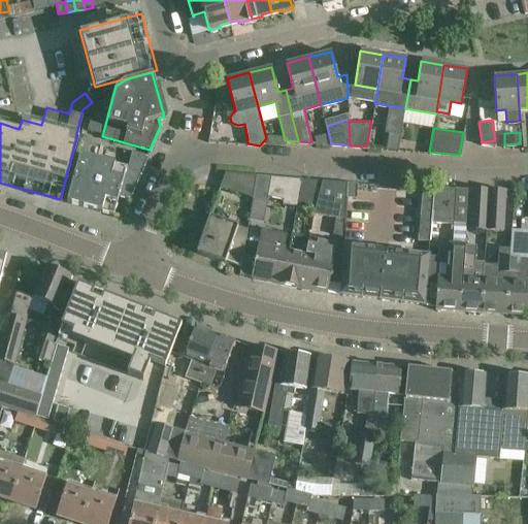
[(129,197),(149,154),(132,150),(127,165),(79,153),(66,200),(112,214),(118,194),(129,197)]
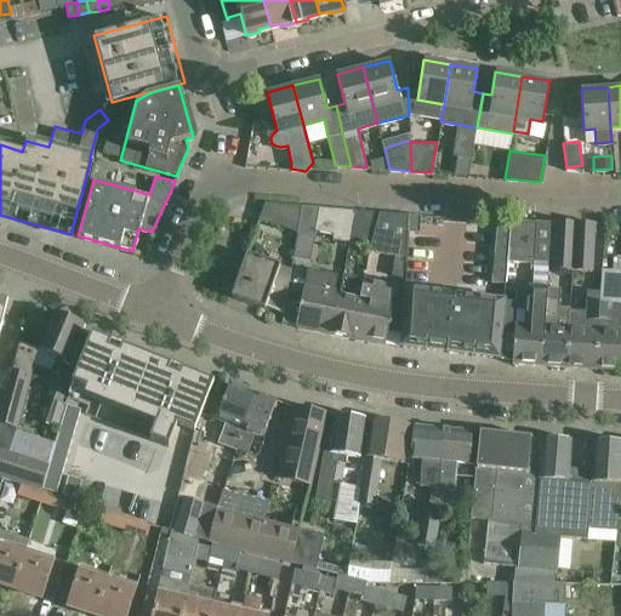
[(302,204),(265,200),(258,217),(298,229),(302,204)]
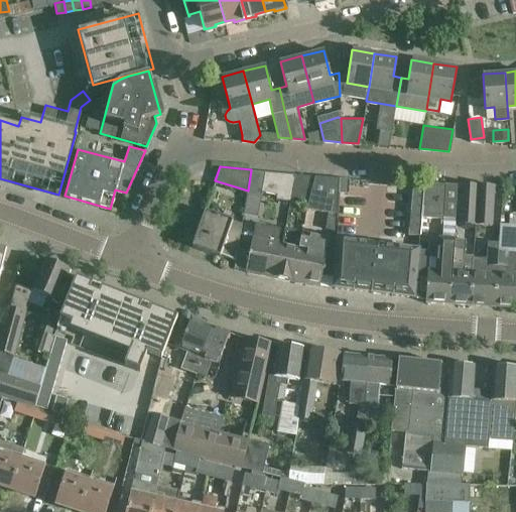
[(276,197),(289,200),(294,173),(264,170),(261,192),(276,195),(276,197)]
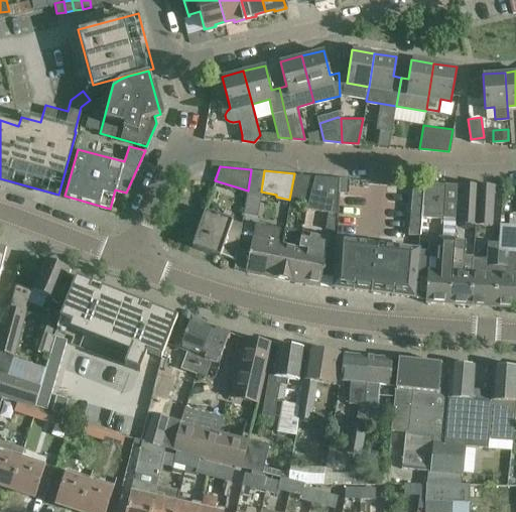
[(310,174),(294,173),(289,200),(307,203),(310,174)]
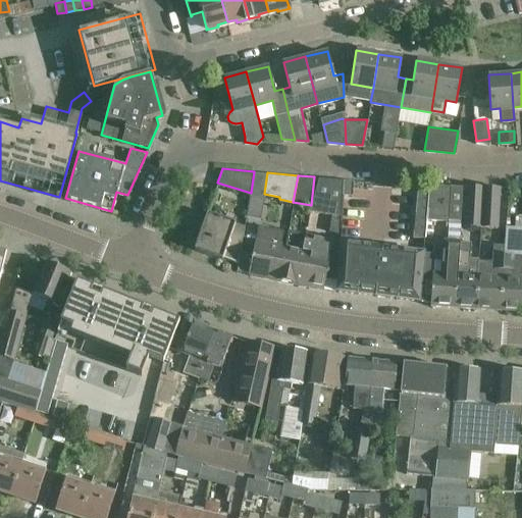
[(340,213),(342,179),(314,176),(311,205),(310,209),(340,213)]
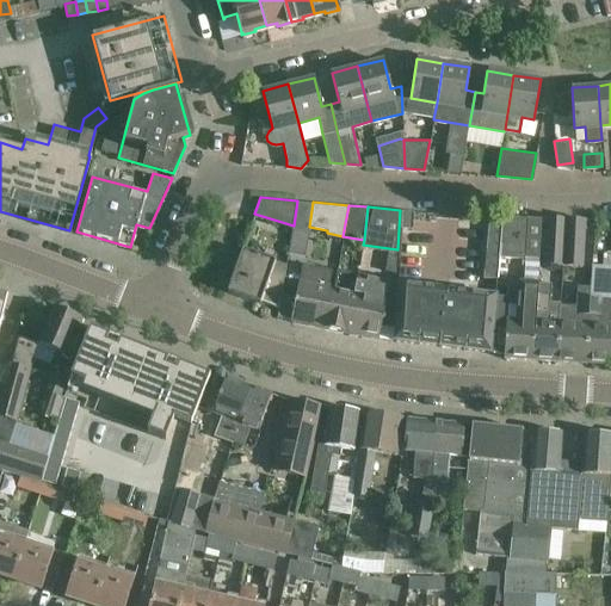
[(401,210),(400,227),(412,228),(413,211),(403,210),(401,210)]
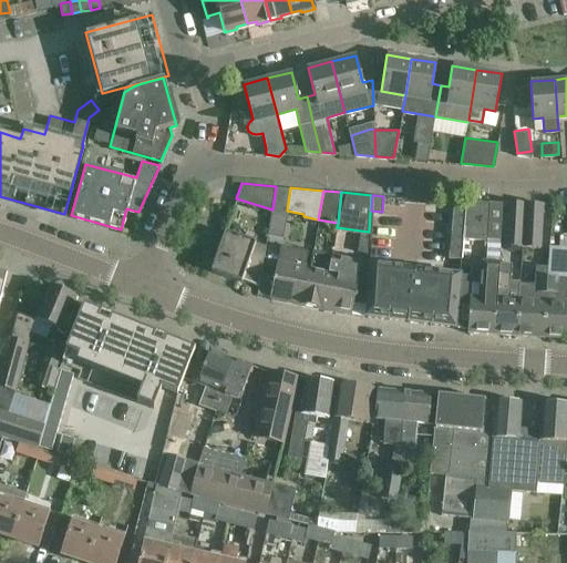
[(465,213),(466,202),(453,201),(452,212),(465,213)]
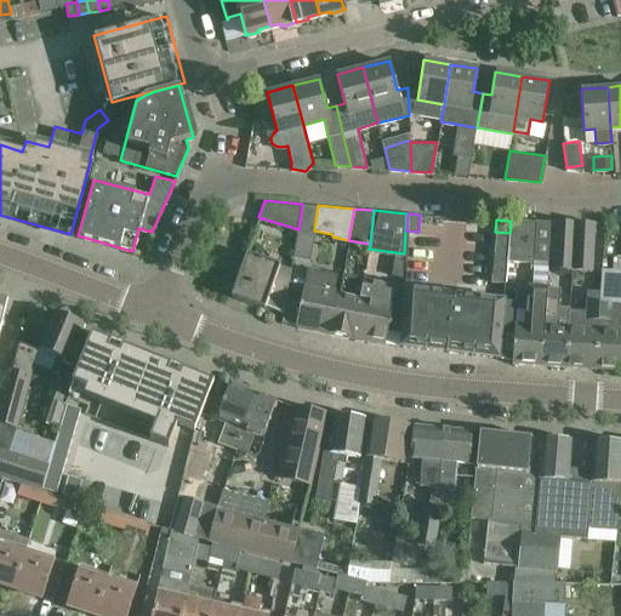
[(571,268),(575,221),(556,220),(552,268),(571,268)]
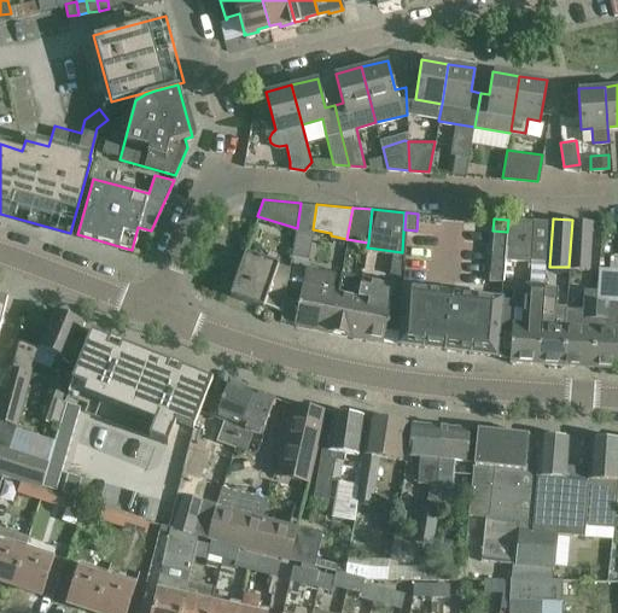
[(518,220),(508,220),(507,244),(506,258),(530,260),(532,220),(518,220)]
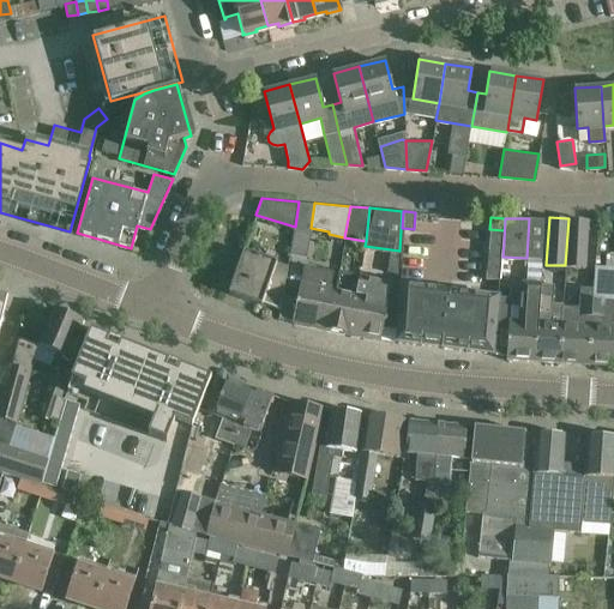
[(588,218),(569,218),(565,265),(584,266),(588,218)]
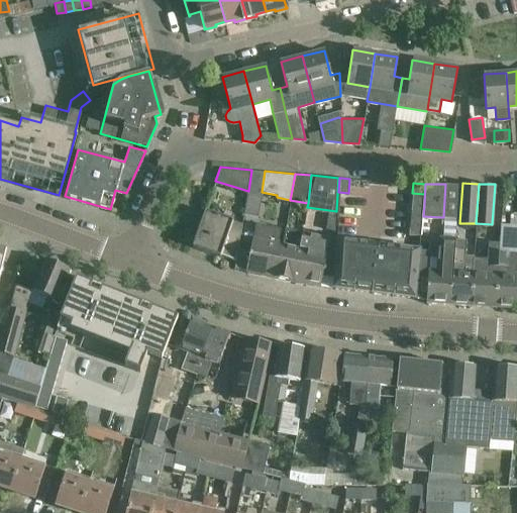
[(412,193),(411,203),(423,204),(424,194),(412,193)]
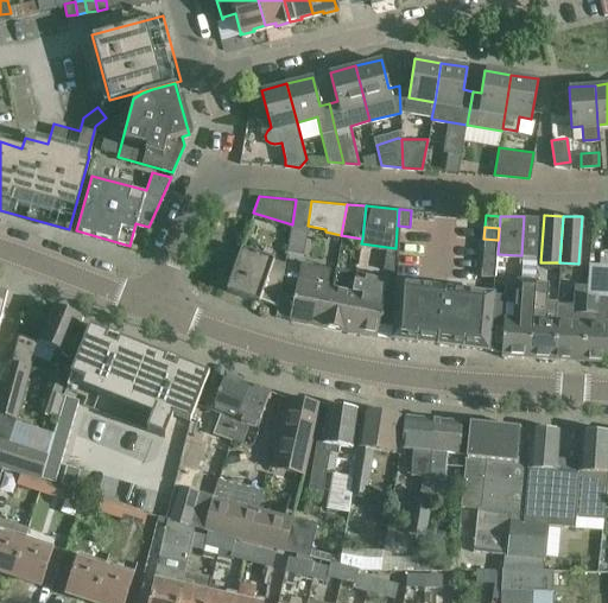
[(483,239),(482,251),(496,252),(498,240),(483,239)]
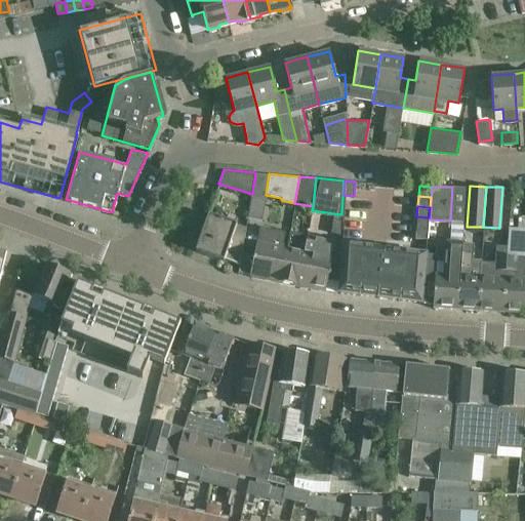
[(236,223),(208,212),(195,249),(224,259),(224,258),(239,264),(245,227),(236,223)]
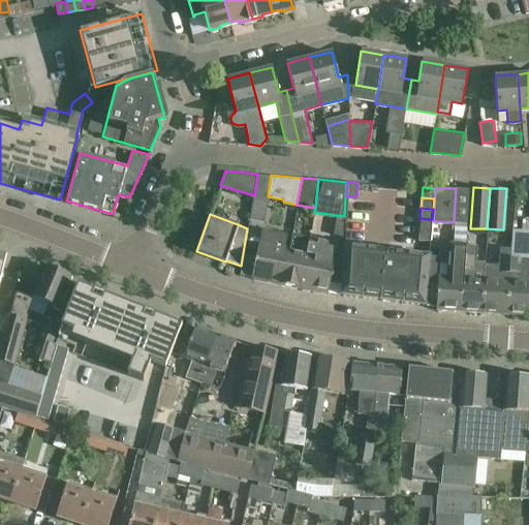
[(336,216),(334,233),(345,236),(346,217),(336,216)]
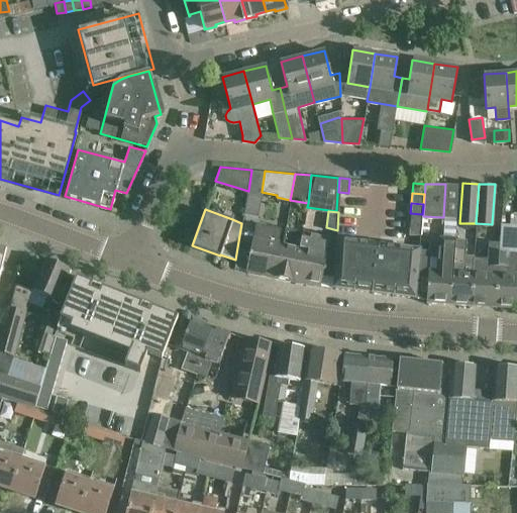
[(410,213),(410,223),(421,224),(422,214),(410,213)]
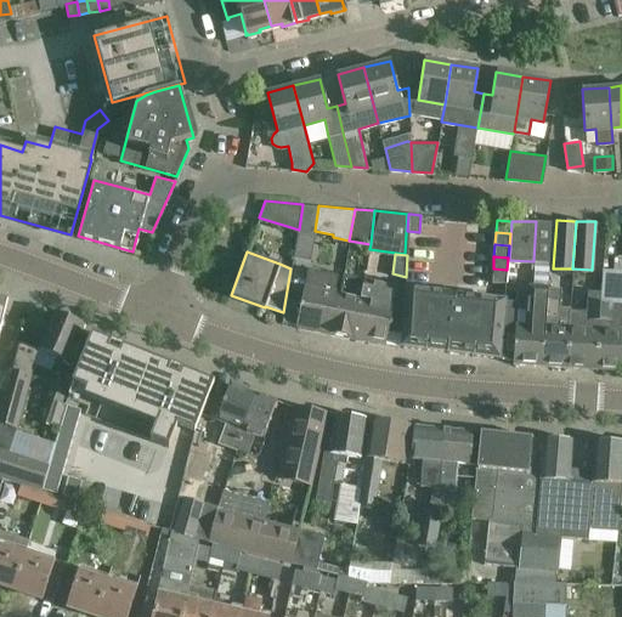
[(297,326),(332,333),(339,292),(334,290),(337,273),(307,269),(301,301),(297,326)]
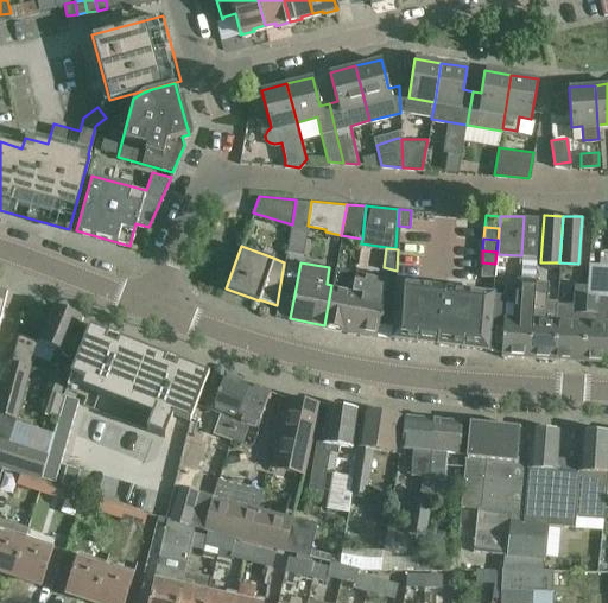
[(495,264),(482,262),(481,274),(494,275),(495,264)]
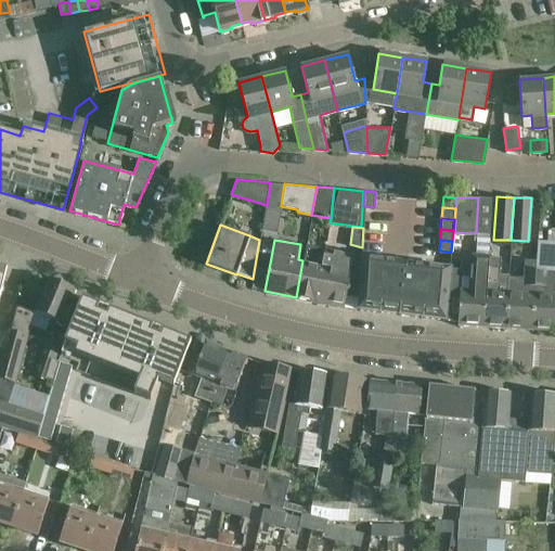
[(554,330),(554,322),(554,269),(549,269),(551,243),(538,242),(537,258),(534,293),(533,328),(554,330)]
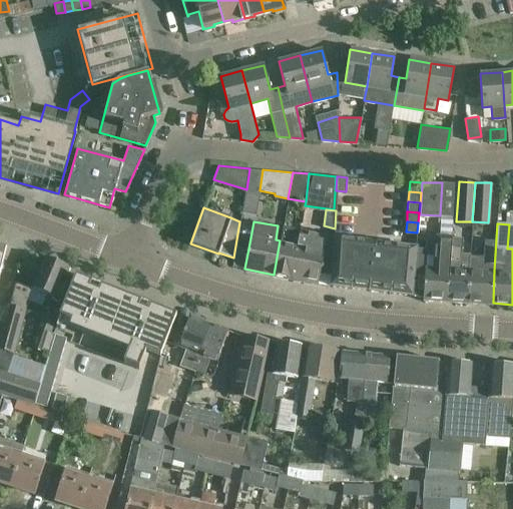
[(280,240),(274,275),(301,280),(303,266),(296,263),(301,229),(283,226),(281,240),(280,240)]
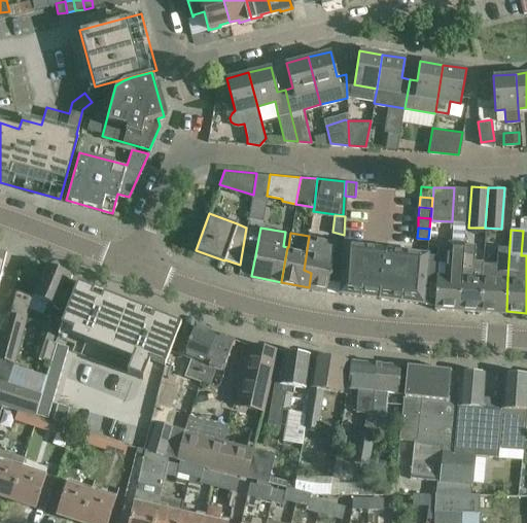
[(311,273),(309,287),(326,291),(334,256),(336,241),(309,236),(304,270),(311,273)]
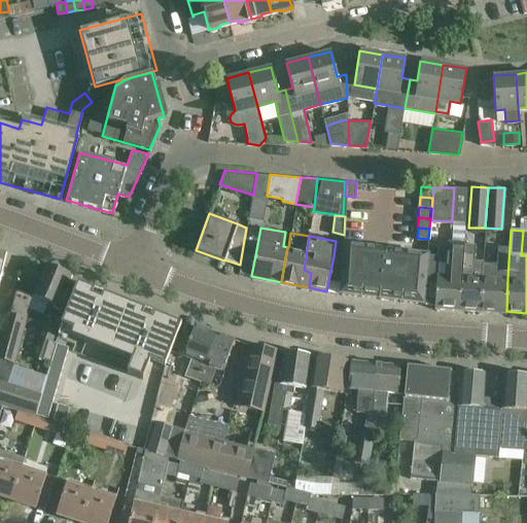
[(434,303),(434,307),(460,309),(464,242),(447,240),(444,274),(436,274),(438,254),(427,253),(422,302),(434,303)]
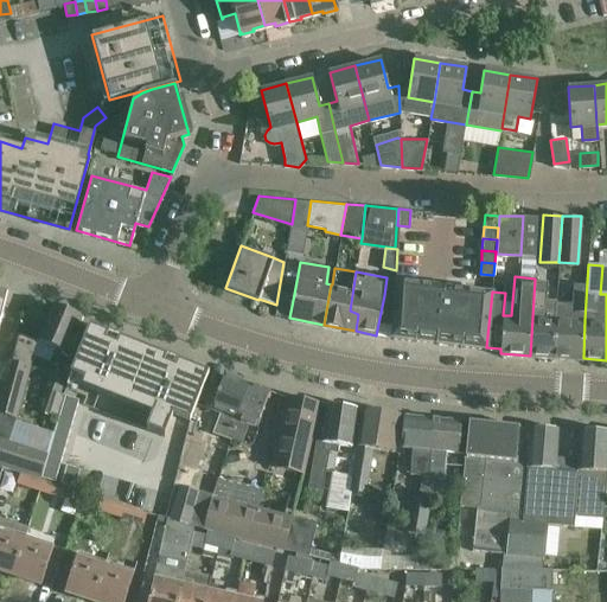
[(553,357),(556,300),(556,299),(545,298),(548,280),(535,279),(530,356),(553,357)]
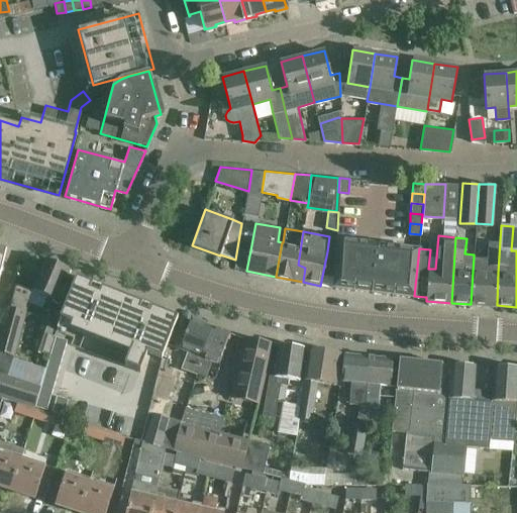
[(414,296),(419,248),(397,245),(397,246),(379,244),(379,243),(357,241),(336,239),(333,287),(354,290),(354,289),(372,291),(372,292),(394,294),(411,296),(414,296)]
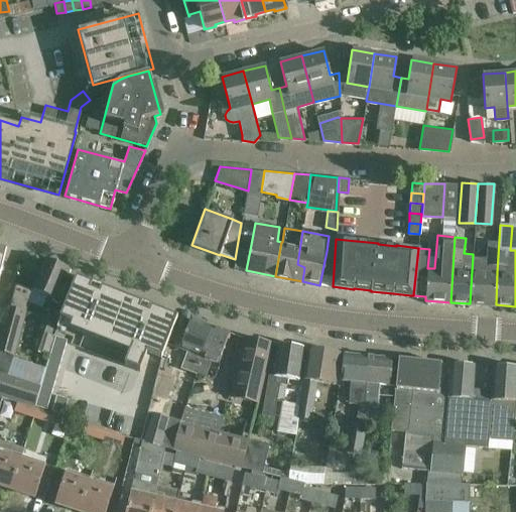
[(496,304),(497,272),(499,240),(487,239),(486,256),(473,255),(470,303),(496,304)]
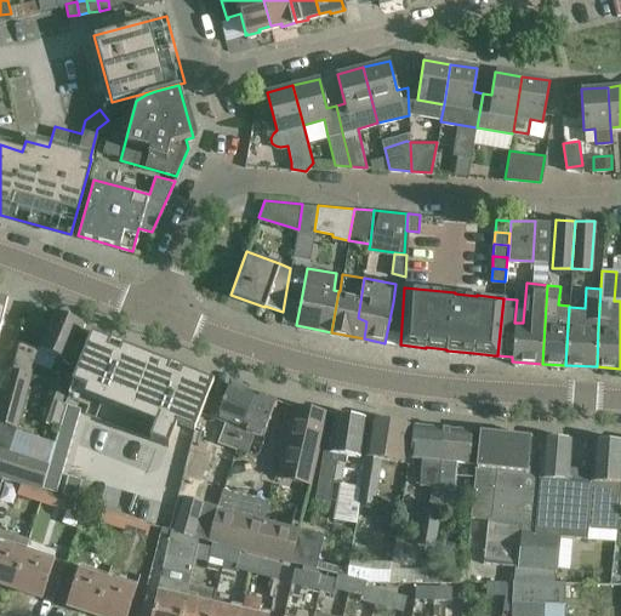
[(44,395),(38,416),(58,423),(66,401),(61,400),(69,374),(68,372),(72,365),(80,342),(75,340),(83,323),(53,311),(44,334),(39,346),(56,353),(50,368),(53,369),(45,395),(44,395)]
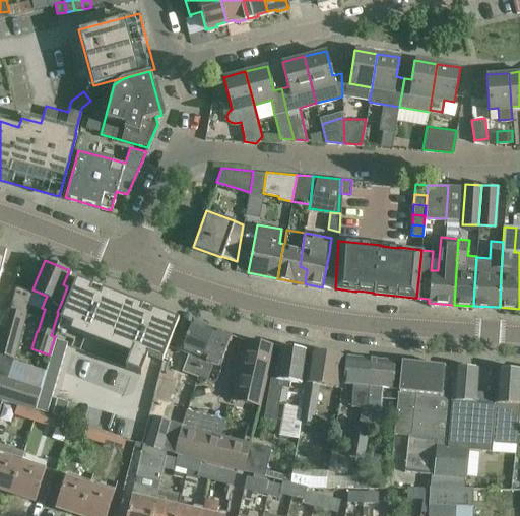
[(62,313),(60,319),(65,322),(61,333),(65,334),(67,328),(130,353),(125,366),(140,372),(147,353),(160,359),(163,360),(166,351),(170,339),(178,318),(177,318),(164,312),(161,317),(160,317),(160,318),(158,317),(151,314),(153,309),(151,308),(149,313),(145,312),(140,310),(143,305),(113,293),(111,299),(105,296),(102,295),(104,288),(102,288),(100,294),(91,291),(90,291),(92,284),(84,281),(76,278),(62,313)]
